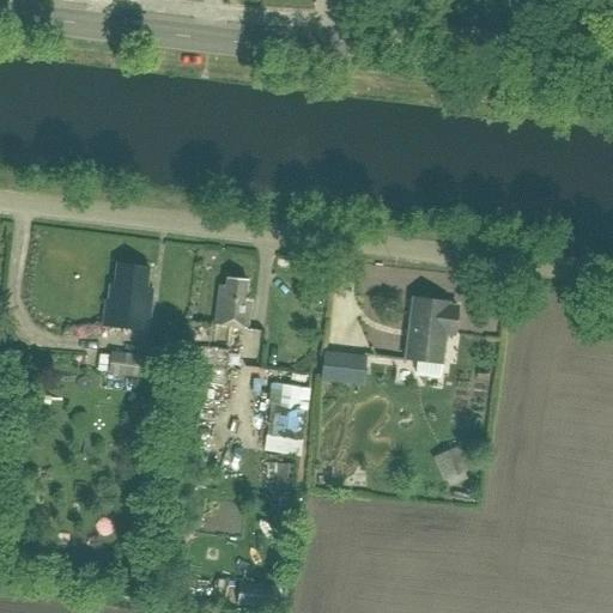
[(107,303),(104,326),(146,332),(151,297),(143,296),(146,268),(117,266),(115,287),(110,286),(109,303),(107,303)]
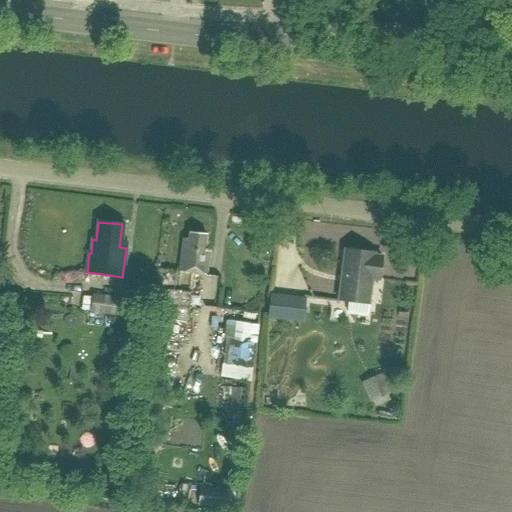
[(195,285),(196,274),(206,275),(209,252),(204,251),(206,235),(189,232),(188,240),(182,239),(178,271),(188,272),(186,284),(195,285)]
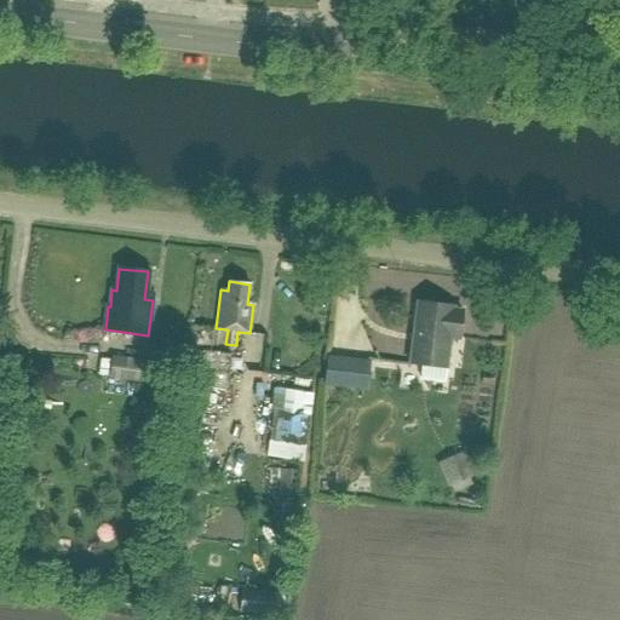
[(414,327),(411,363),(445,367),(448,338),(457,339),(459,311),(447,310),(447,308),(424,305),(422,328),(414,327)]
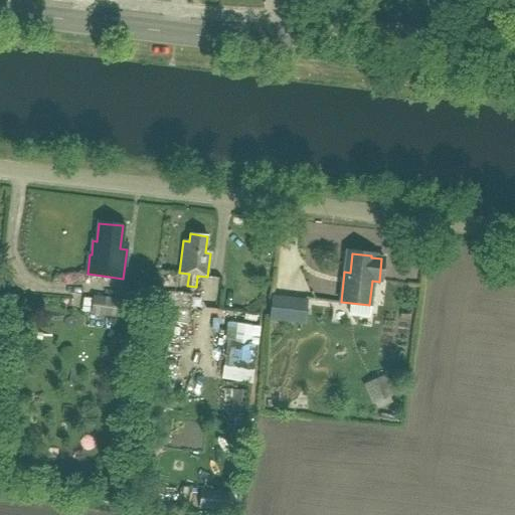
[(119,317),(121,299),(93,295),(93,298),(83,298),(81,311),(91,312),(91,314),(119,317)]
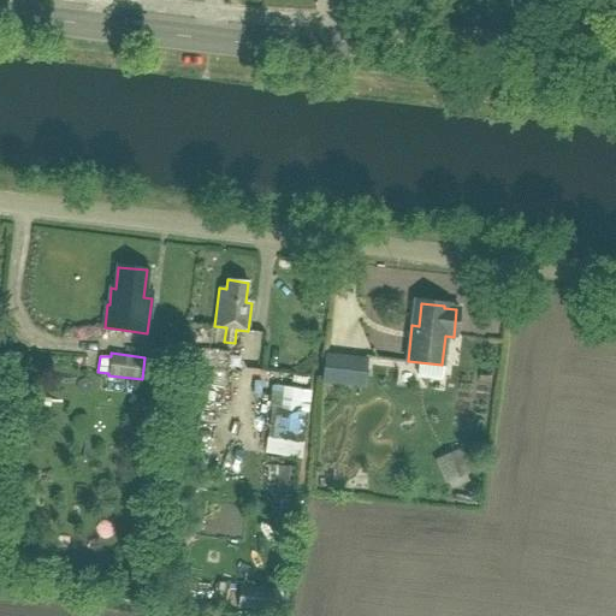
[(367,360),(329,356),(326,384),(363,388),(367,360)]
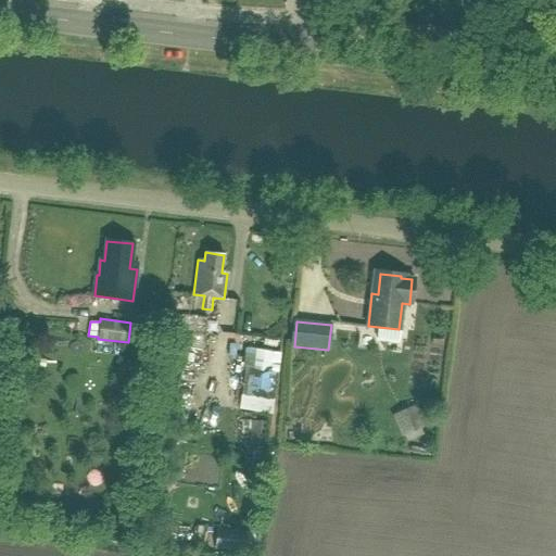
[(275,408),(277,393),(247,388),(244,403),(275,408)]
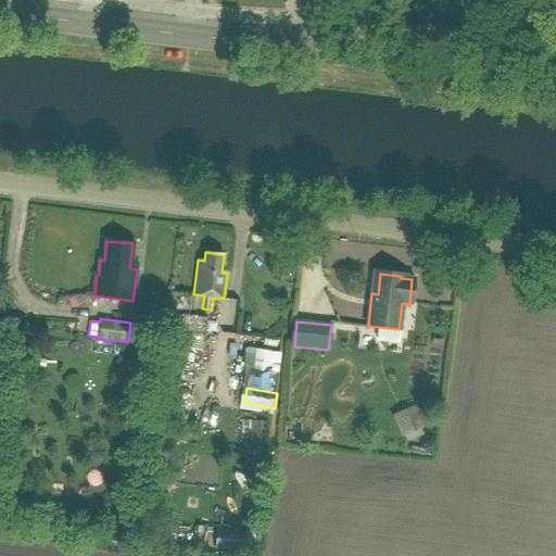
[(417,409),(394,420),(402,437),(425,427),(417,409)]
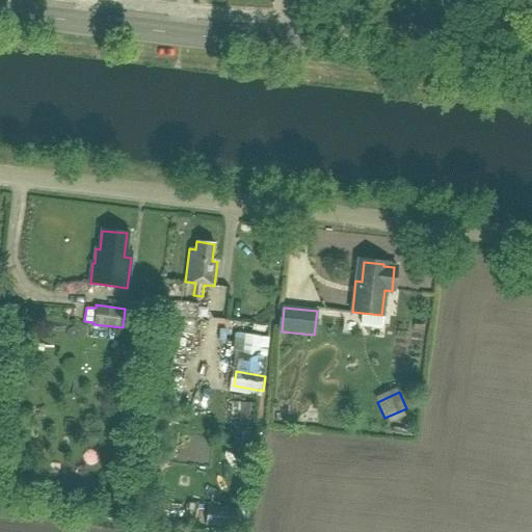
[(254,404),(240,403),(237,429),(250,430),(254,404)]
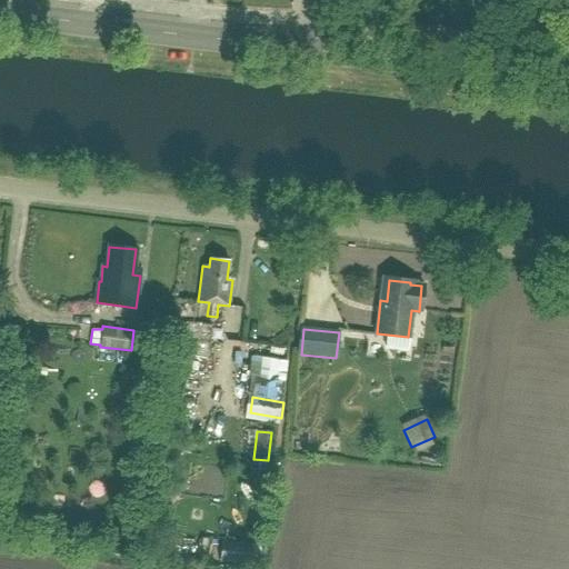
[(221,542),(219,560),(255,565),(257,547),(221,542)]
